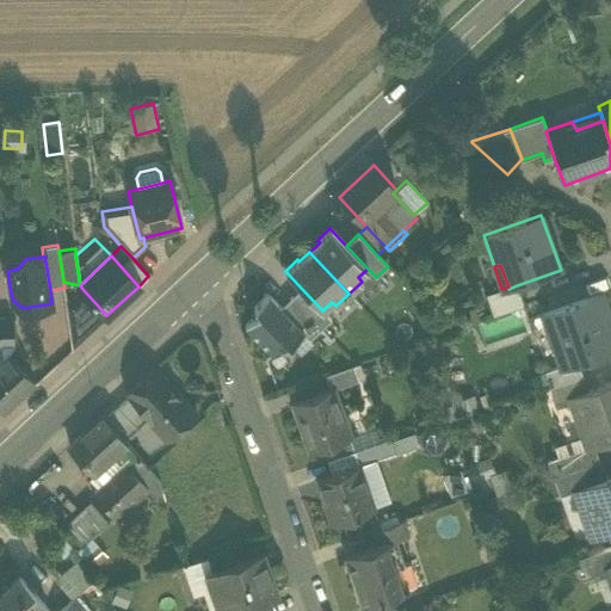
[(487,295),(494,316),(524,306),(517,285),(508,289),(508,287),(501,289),(487,295)]
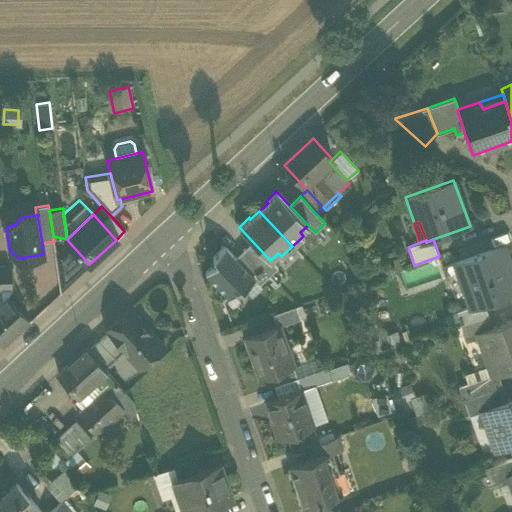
[(270,260),(252,241),(243,249),(268,276),(277,268),(270,260)]
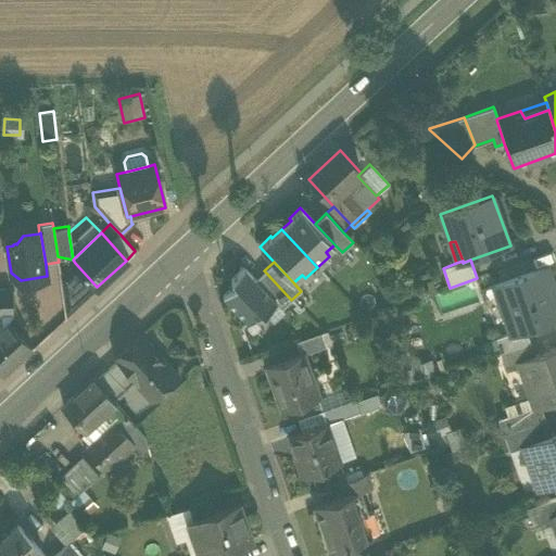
[(97,287),(75,263),(60,277),(65,316),(97,287)]
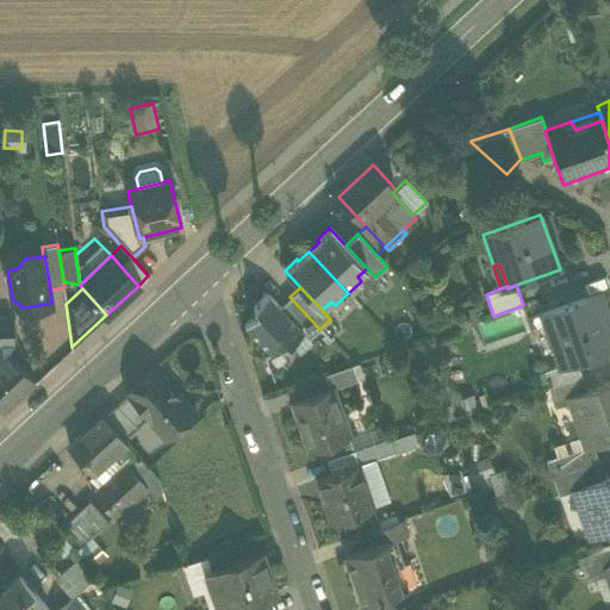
[(303,332),(279,306),(267,293),(253,306),(257,312),(243,324),(272,355),(286,342),(290,346),(303,332)]
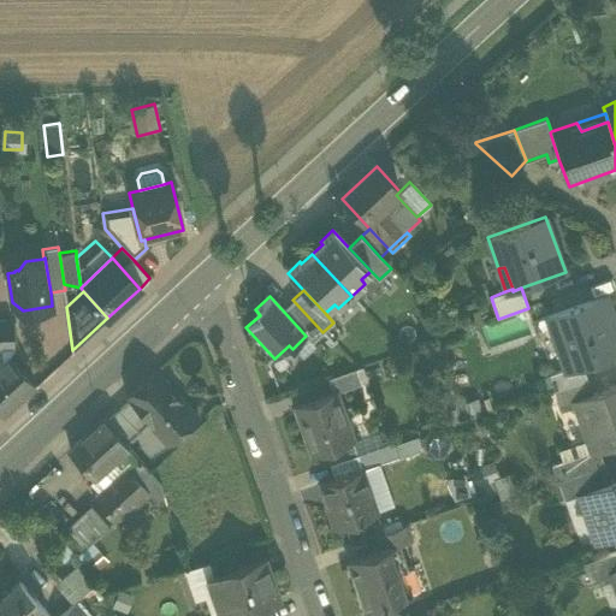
[(576,365),(578,367),(582,366),(615,353),(615,331),(604,296),(548,317),(555,338),(566,335),(576,365)]
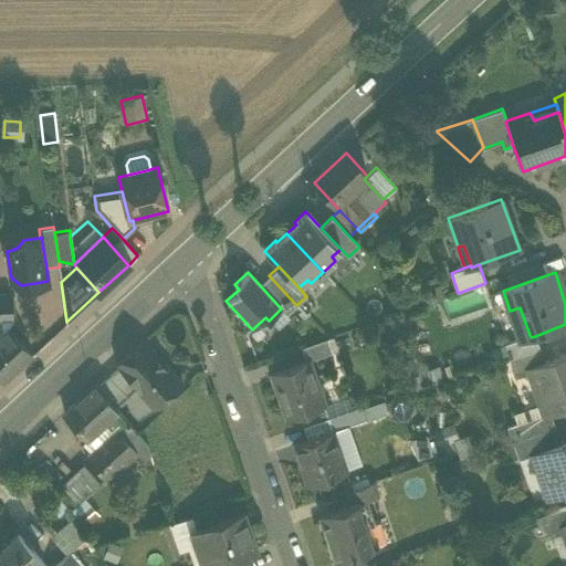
[(296,305),(269,275),(259,284),(281,308),(286,314),(296,305)]
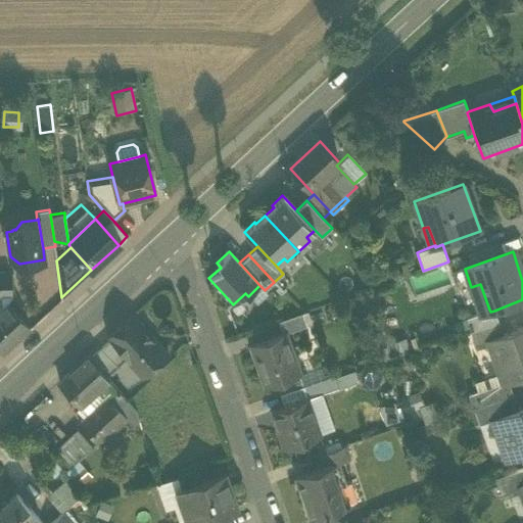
[(0,311),(6,304),(6,296),(11,295),(10,273),(0,273),(0,311)]
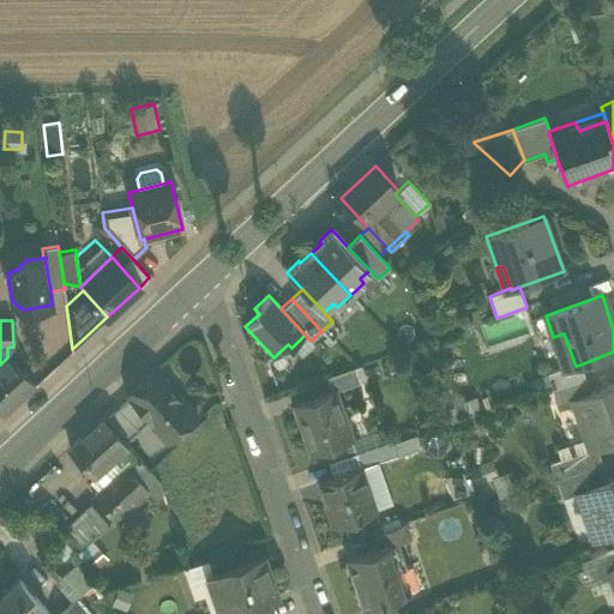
[(553,337),(564,367),(575,363),(564,333),(553,337)]
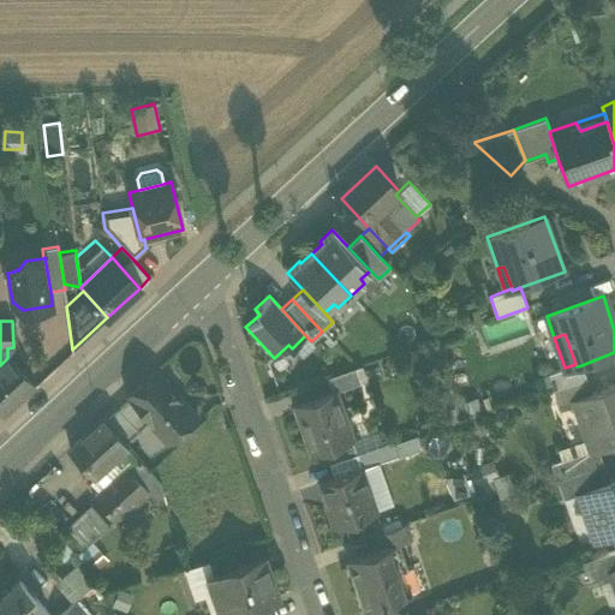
[(311,341),(305,335),(292,348),(300,358),(316,346),(311,341)]
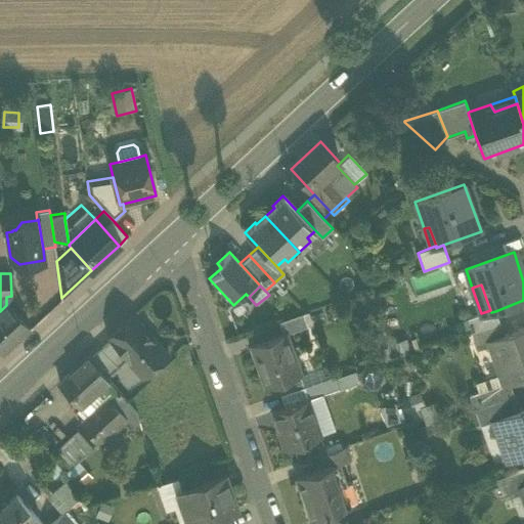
[(7,305),(6,305),(0,311),(0,350),(2,353),(29,329),(7,305)]
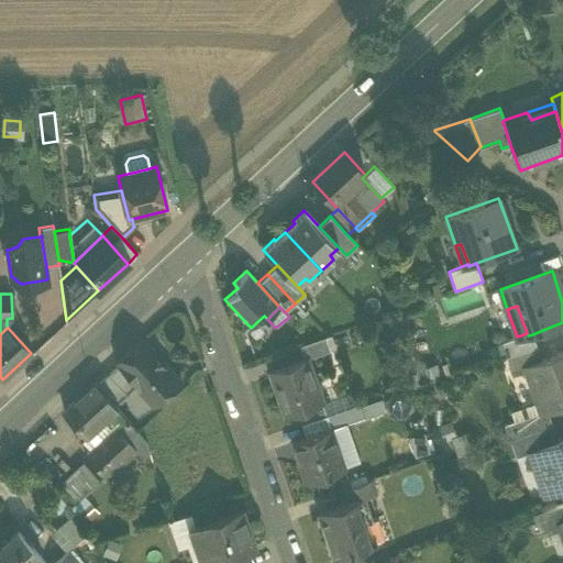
[(503,342),(507,356),(537,346),(532,334),(528,335),(527,333),(517,337),(503,342)]
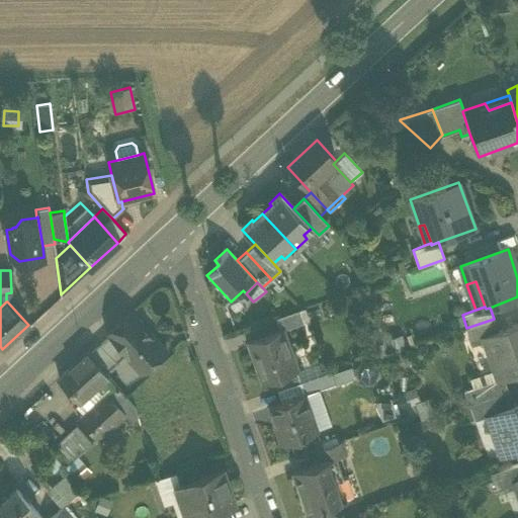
[(275,318),(279,330),(284,328),(285,329),(303,323),(298,310),(275,318)]
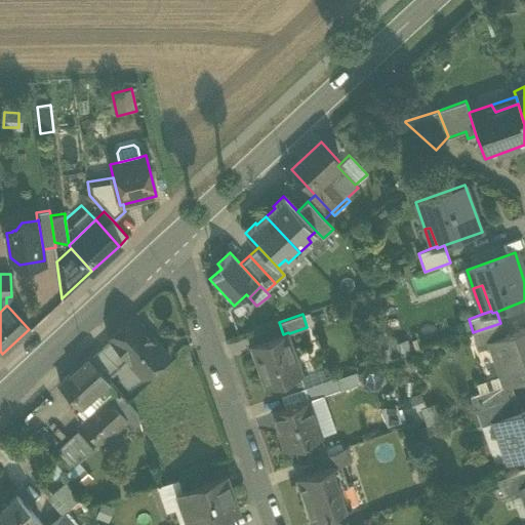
[(108,338),(110,340),(127,359),(129,362),(129,363),(145,378),(169,356),(131,316),(108,338)]
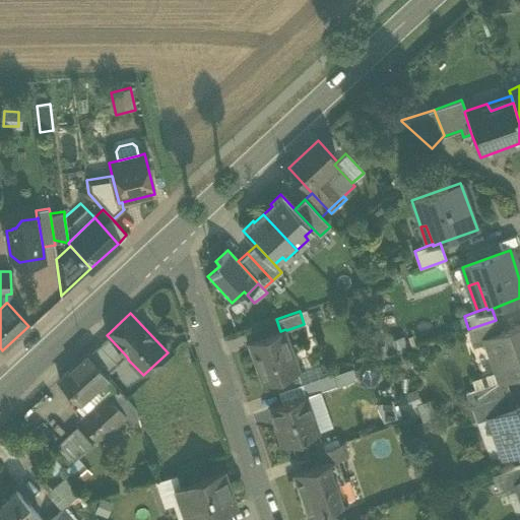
[(500,332),(496,320),(468,329),(473,343),(486,338),(485,336),(500,332)]
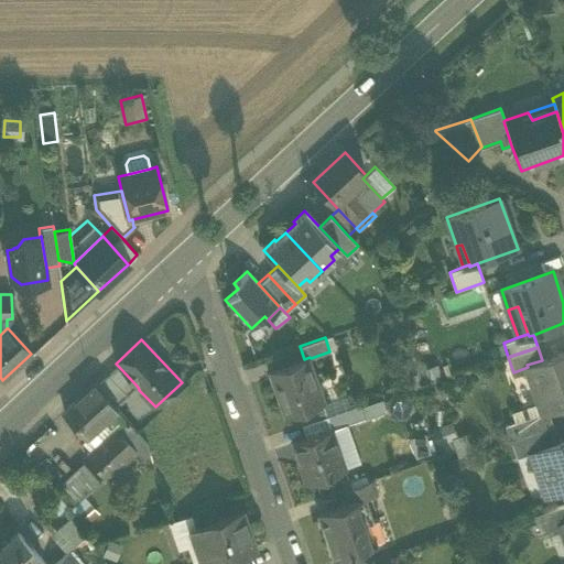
[(545,411),(546,413),(549,413),(563,407),(563,351),(542,360),(527,365),(528,367),(535,390),(539,390),(545,411)]
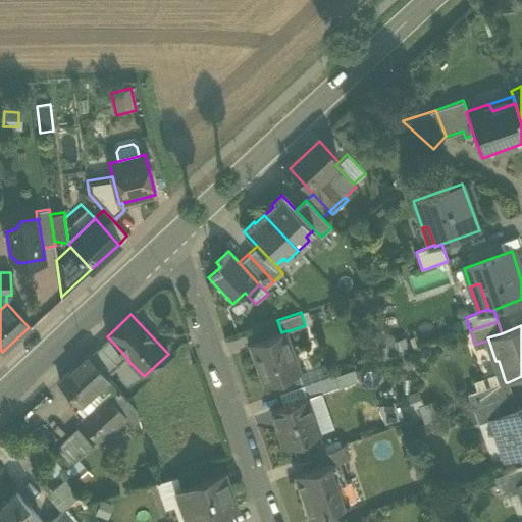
[(248,344),(263,386),(298,374),(292,357),(296,356),(288,331),(286,330),(281,332),(248,344)]
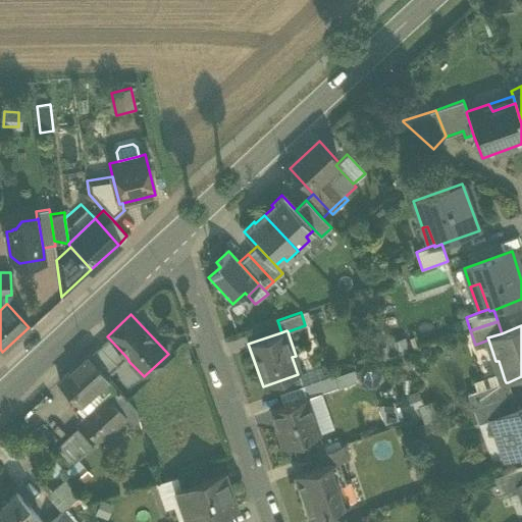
[(405,337),(388,344),(393,355),(409,348),(405,337)]
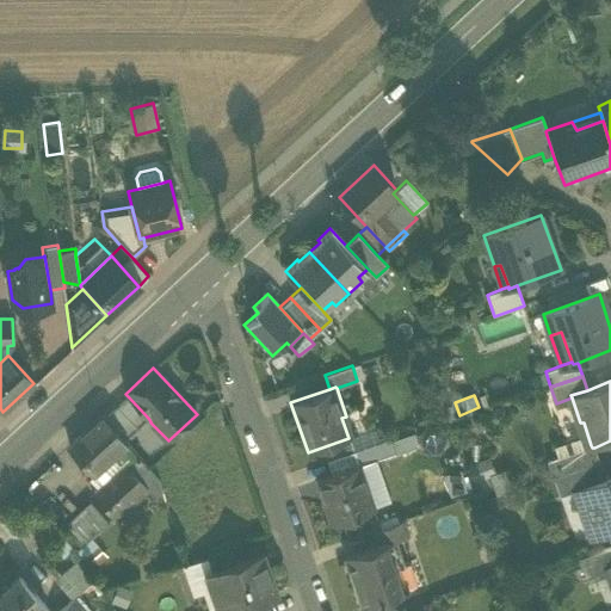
[(128,396),(117,406),(136,427),(148,418),(128,396)]
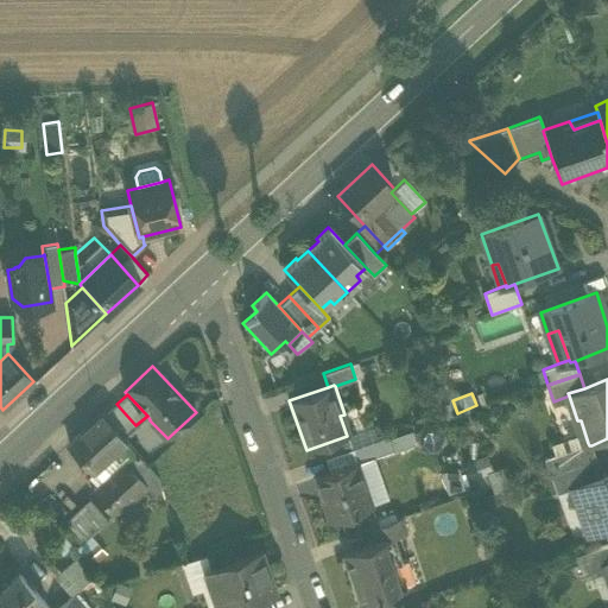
[(124,437),(135,425),(116,404),(103,416),(124,437)]
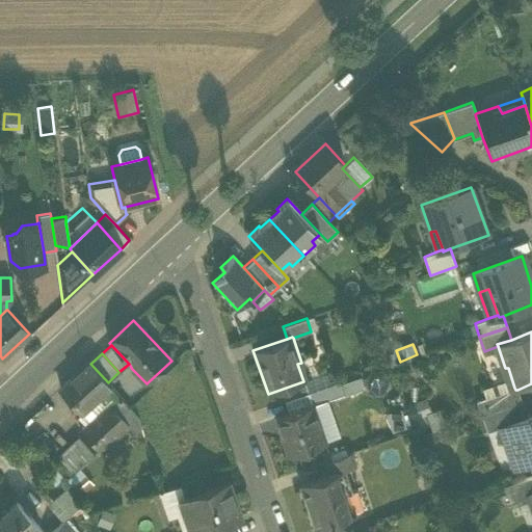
[(108,406),(127,425),(135,417),(128,408),(110,386),(108,382),(90,364),(88,362),(60,388),(90,422),(108,406)]
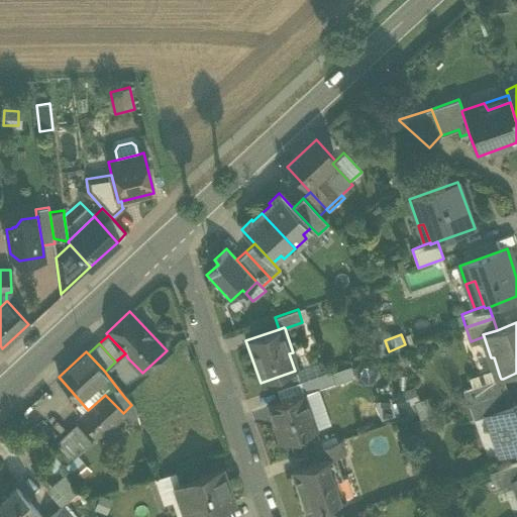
[(289,353),(295,371),(298,370),(293,352),(289,353)]
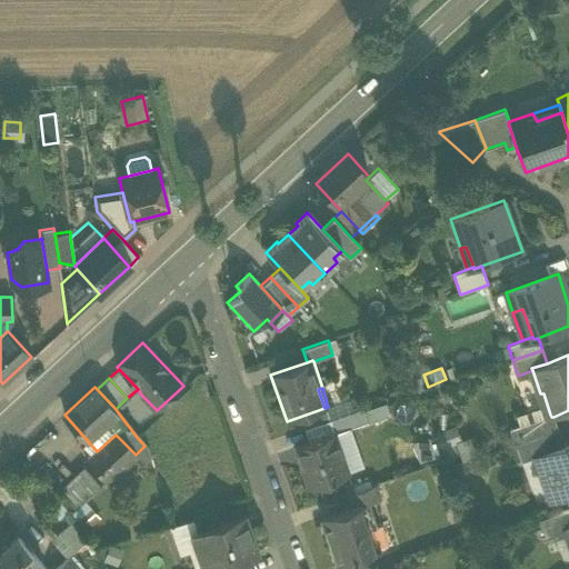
[(335,418),(358,410),(355,398),(328,407),(325,408),(328,421),(335,418)]
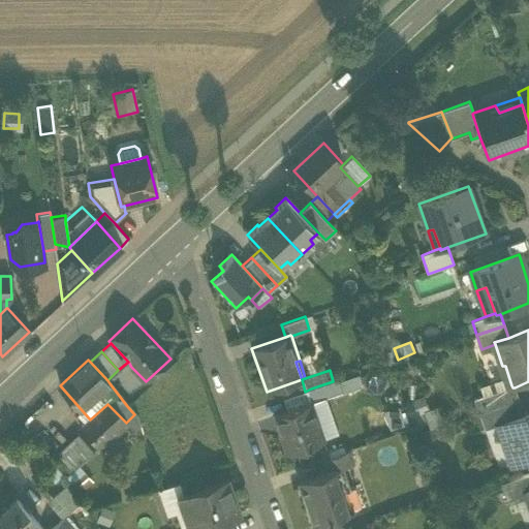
[(358,375),(338,382),(342,393),(361,385),(358,375)]
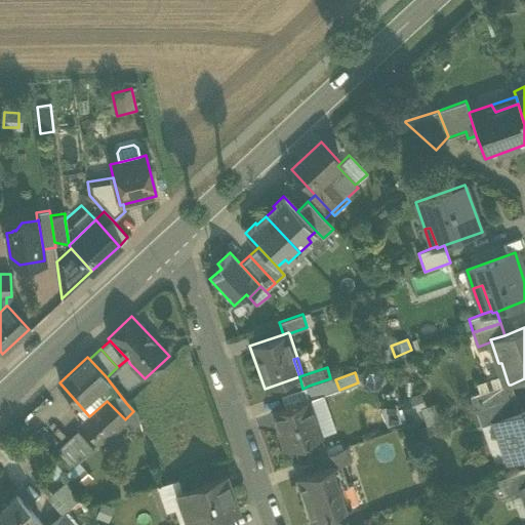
[(313,398),(314,399),(323,396),(339,390),(335,379),(335,377),(330,378),(309,386),(313,398)]
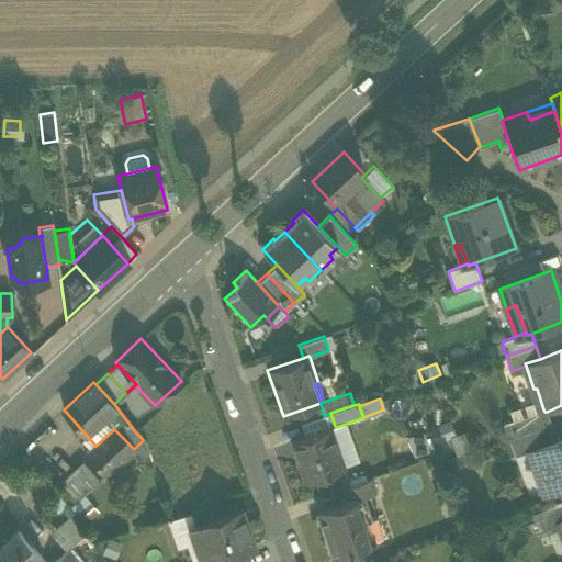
[(508,439),(521,435),(551,424),(547,412),(544,412),(543,409),(503,424),(508,439)]
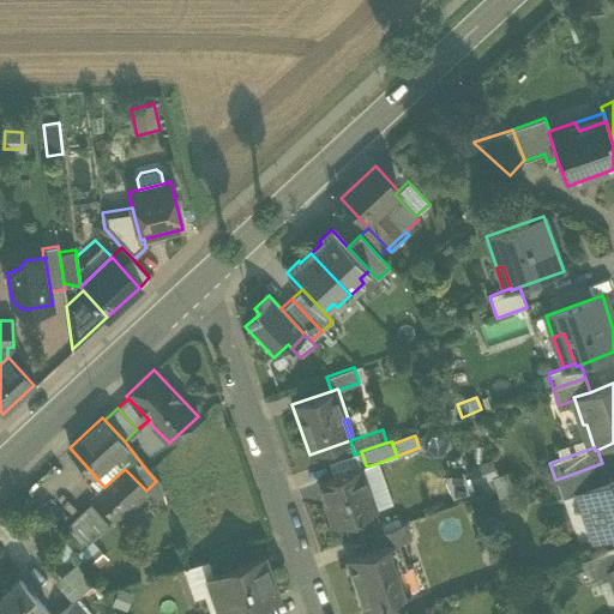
[(360,468),(366,465),(361,451),(354,455),(329,463),(335,476),(360,468)]
